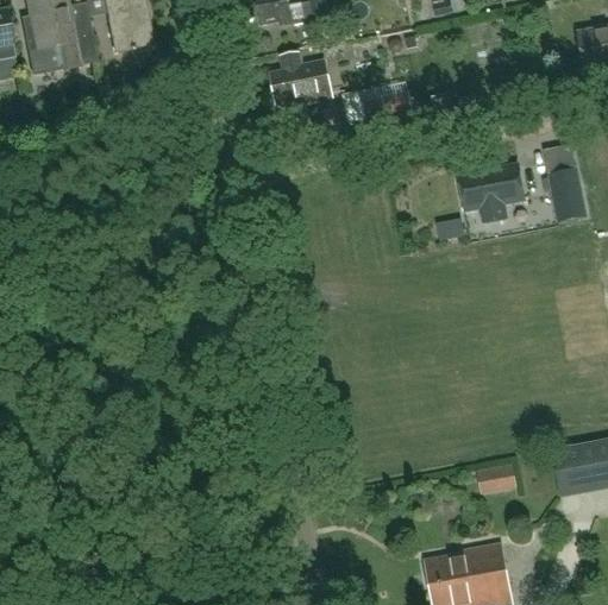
[(24,19),(35,74),(68,67),(68,68),(69,68),(69,67),(80,64),(80,65),(81,65),(81,61),(98,57),(86,4),(69,7),(68,0),(27,0),(31,17),(24,19)]
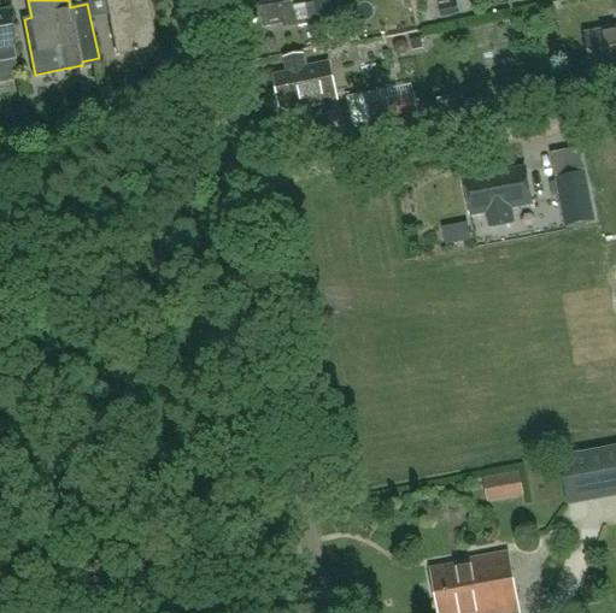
[(106,0),(117,52),(156,45),(146,0),(106,0)]
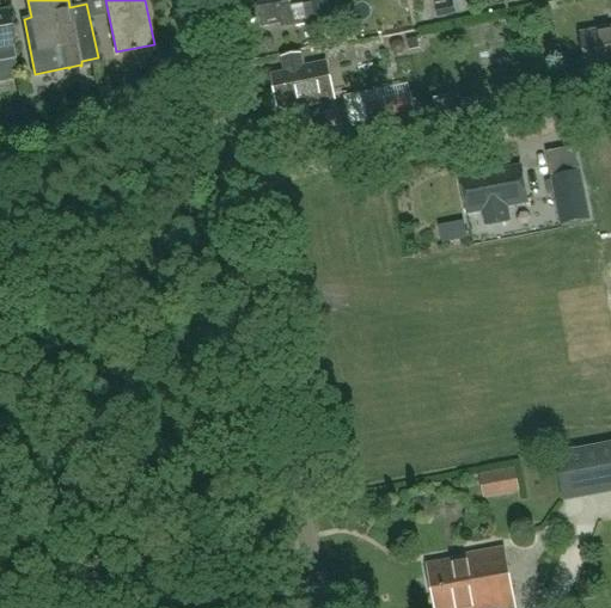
[(256,0),(262,25),(280,22),(281,25),(306,20),(303,5),(289,7),(288,0),(256,0)]
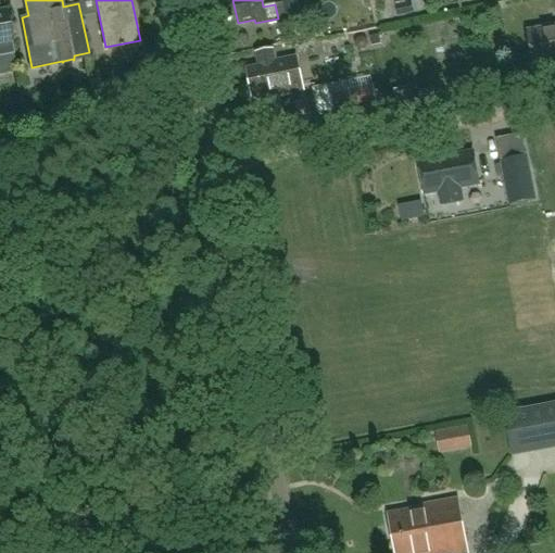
[(277,0),(281,22),(300,19),(295,0),(277,0)]
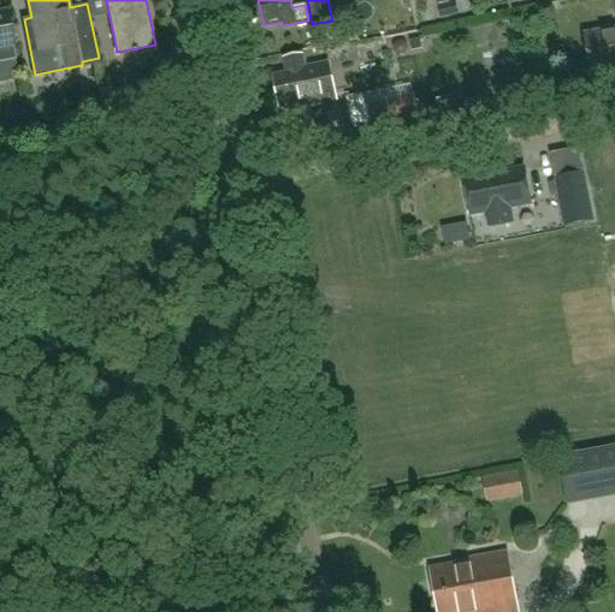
[(0,61),(16,59),(5,6),(0,7),(0,61)]
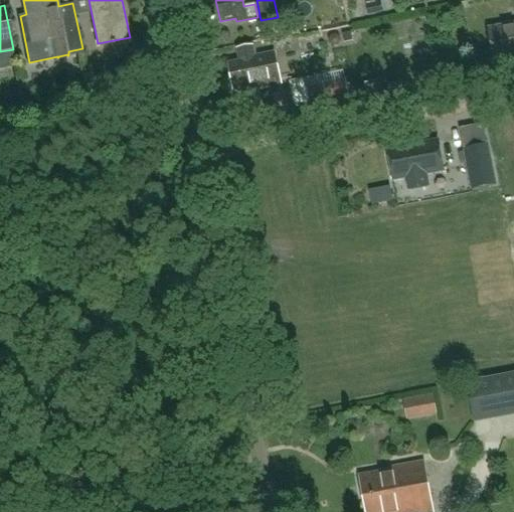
[(513,21),(488,26),(494,60),(511,57),(511,55),(513,53),(513,21)]
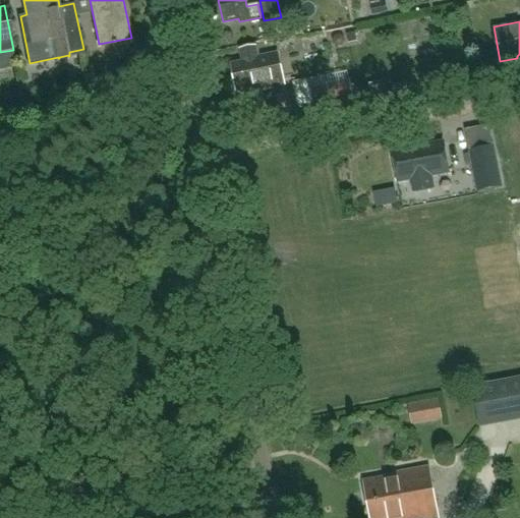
[(240,49),(242,61),(231,63),(236,90),(251,87),(252,90),(283,84),(278,52),(257,56),(255,46),(240,49)]
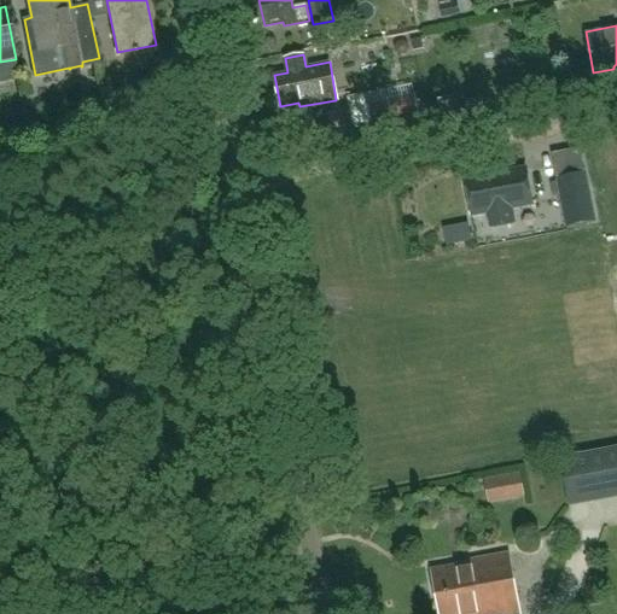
[(22,86),(16,69),(0,75),(0,79),(5,92),(22,86)]
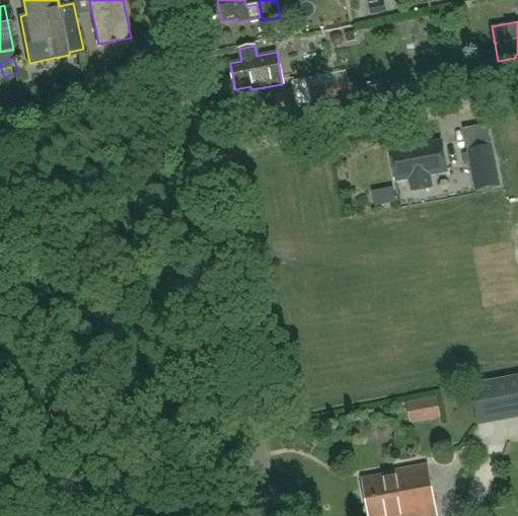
[(308,87),(311,101),(312,109),(352,101),(348,79),(308,87)]
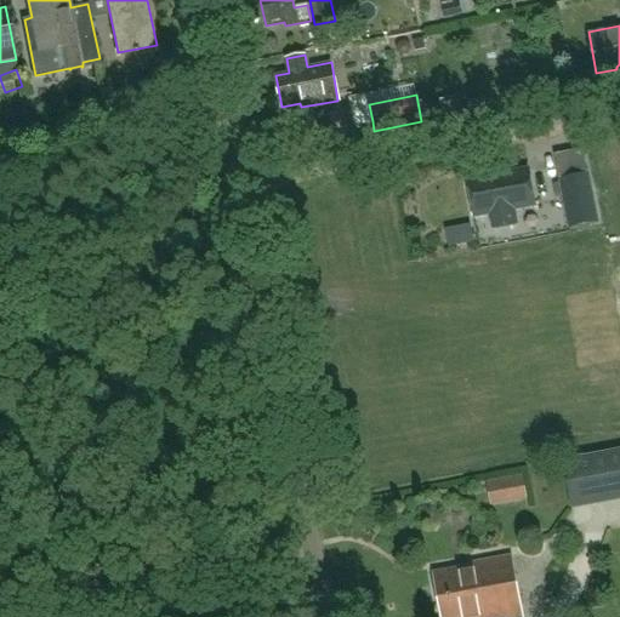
[(502,165),(485,167),(487,175),(466,178),(473,215),(489,212),(491,226),(516,221),(513,207),(534,204),(528,166),(504,171),(502,165)]
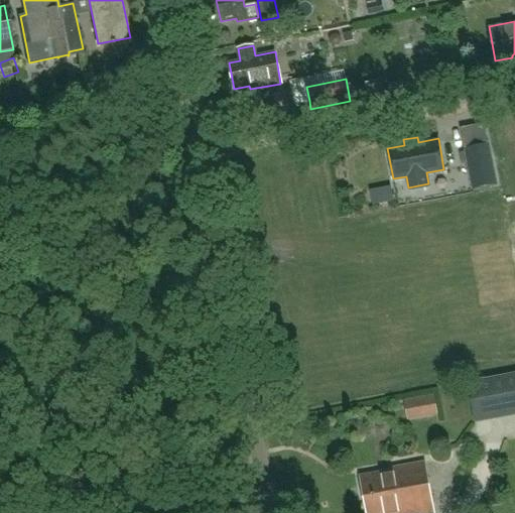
[(496,182),(488,142),(464,147),(472,188),(496,182)]
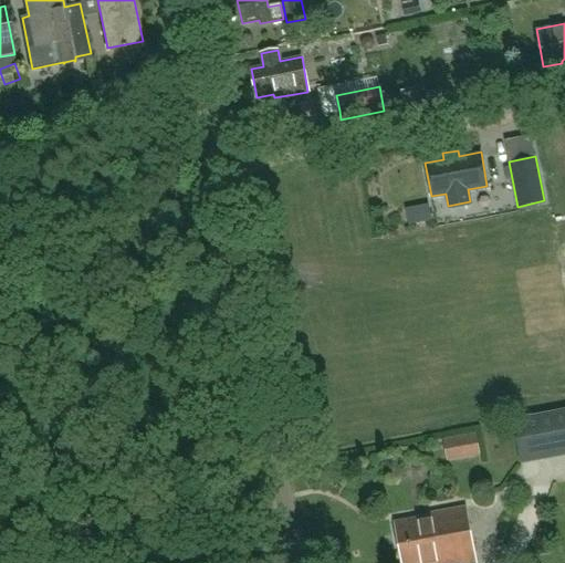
[(520,458),(564,449),(564,407),(512,418),(520,458)]
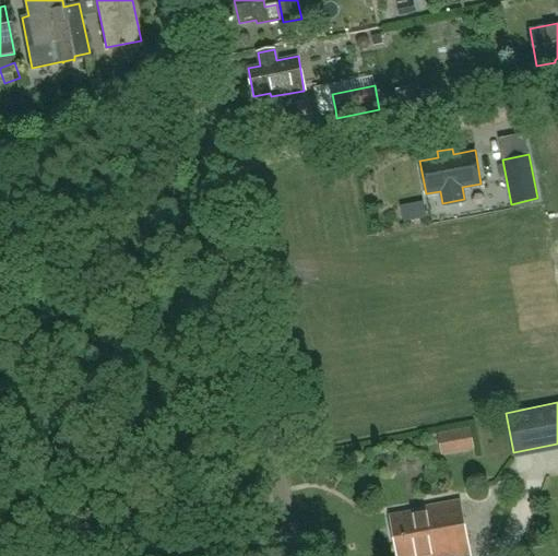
[(426,507),(390,513),(398,555),(456,555),(470,554),(459,497),(425,504),(426,507)]
